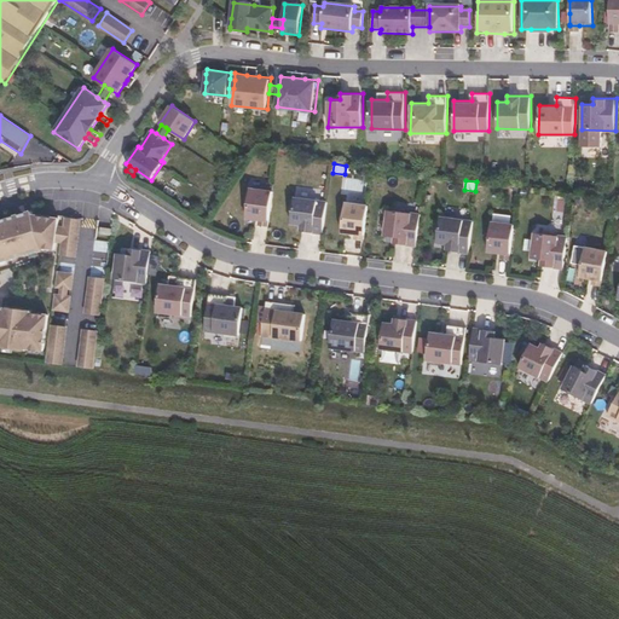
[(252,186),(248,218),(260,220),(271,221),(275,190),(252,186)]
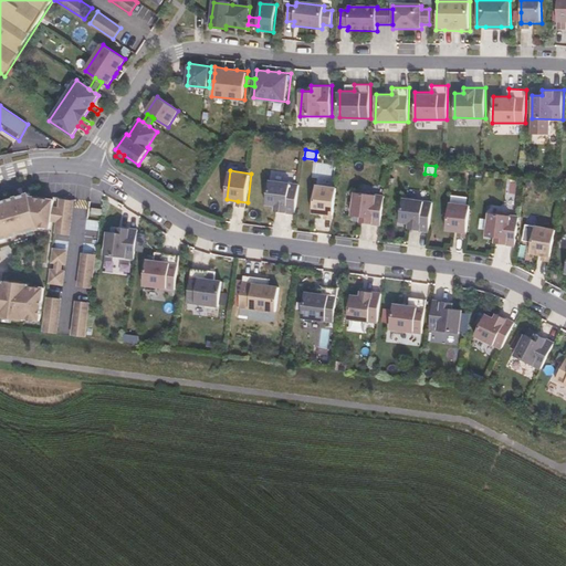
[(301,184),(271,179),(268,203),(276,206),(276,210),(296,213),(301,184)]
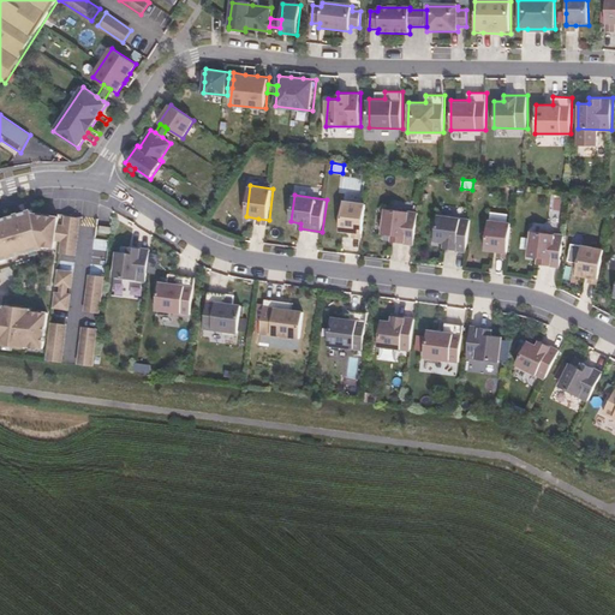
[(368,203),(345,199),(341,232),(353,233),(364,234),(368,203)]
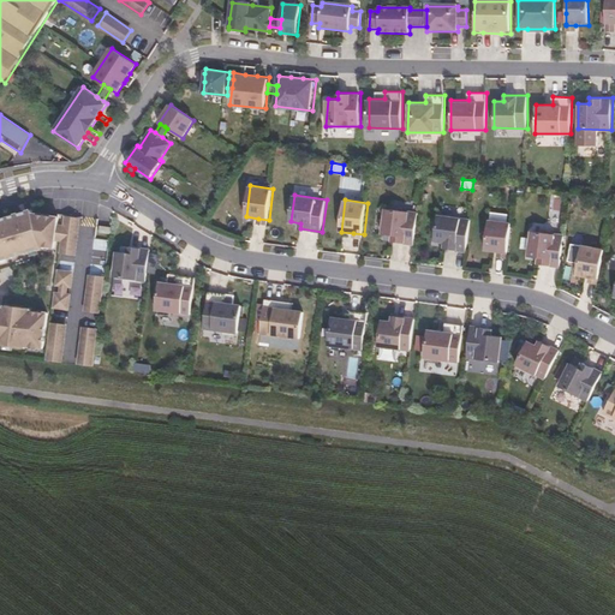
[(419,212),(386,208),(383,233),(394,234),(394,242),(416,244),(419,212)]
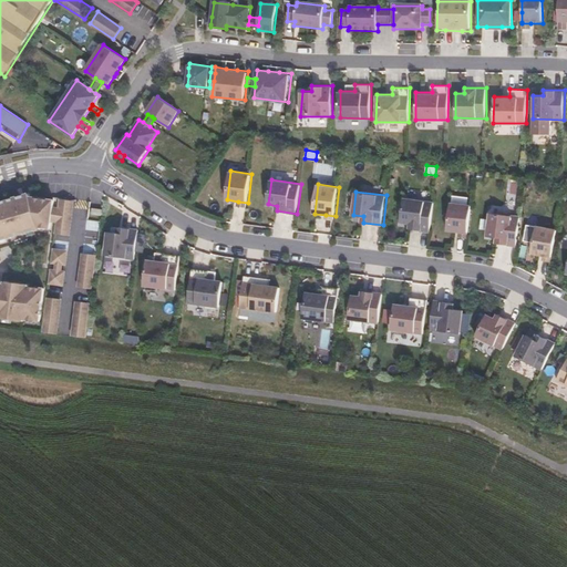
[(30,193),(0,202),(0,239),(41,229),(40,225),(31,195),(30,193)]
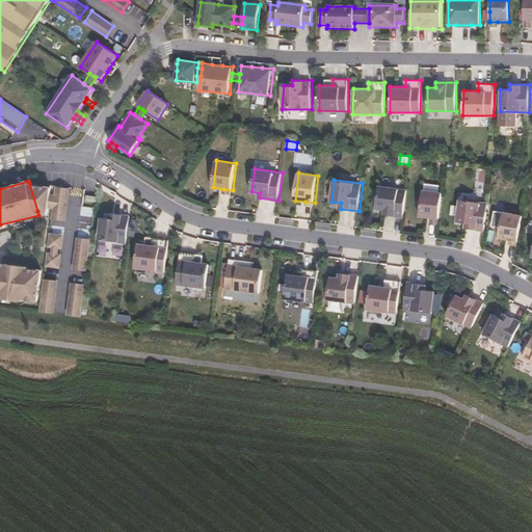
[(53,186),(29,183),(37,211),(50,213),(53,186)]
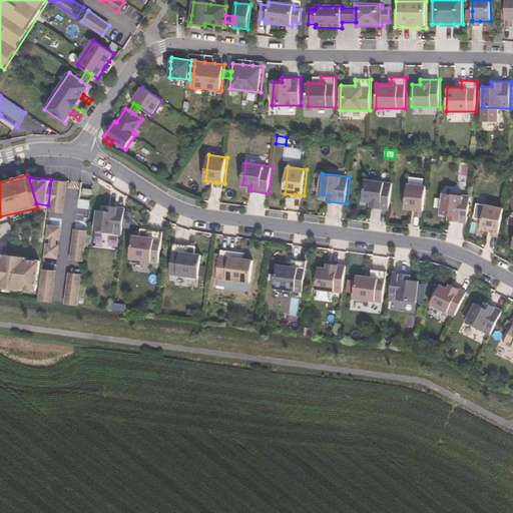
[(393,182),(365,178),(363,200),(371,202),(371,207),(390,209),(393,182)]
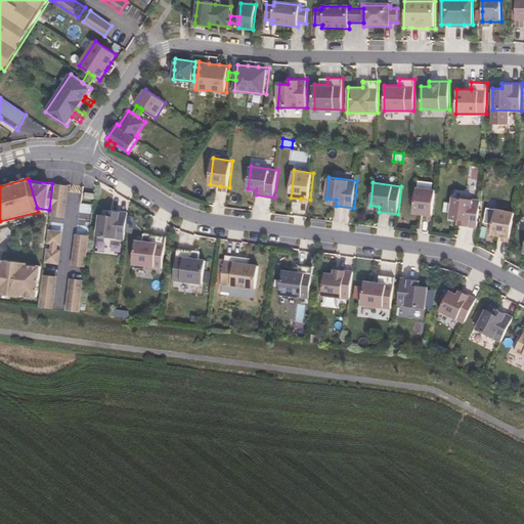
[(71,185),(54,183),(51,216),(67,218),(71,185)]
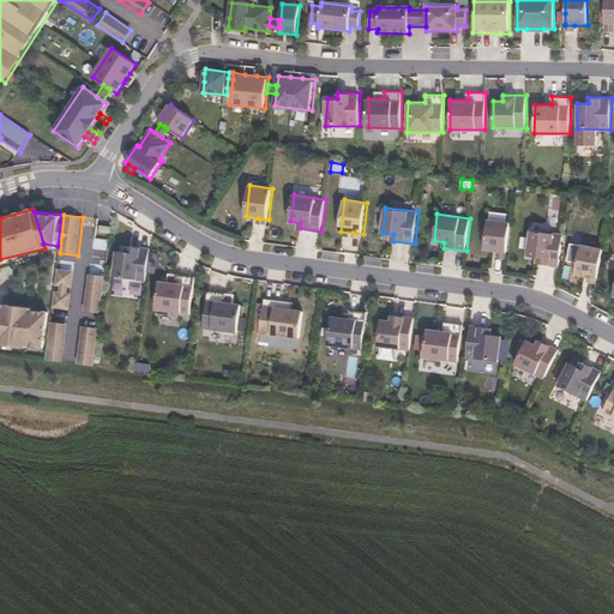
[(511,221),(487,218),(483,248),(507,252),(511,221)]
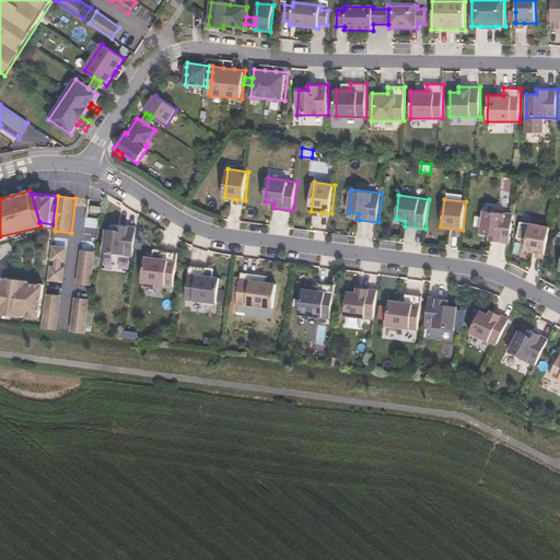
[(483,209),(479,237),(510,243),(514,213),(483,209)]
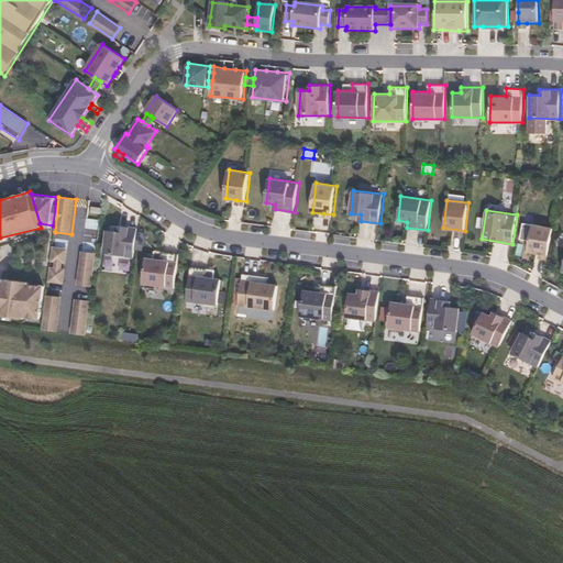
[(85,218),(84,238),(98,239),(99,219),(85,218)]
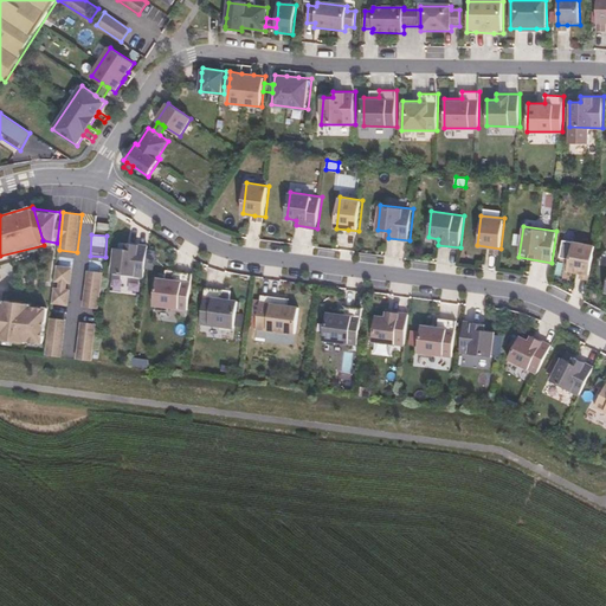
[(595,244),(572,240),(567,272),(591,276),(595,244)]
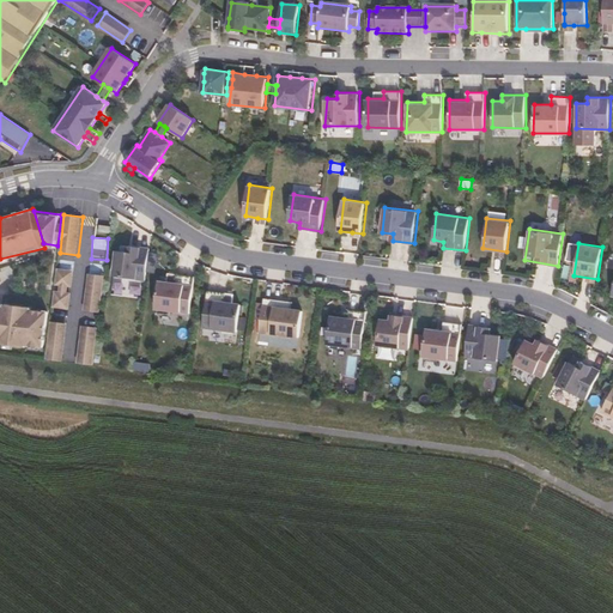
[(147,280),(151,247),(127,244),(127,252),(117,250),(114,275),(147,280)]
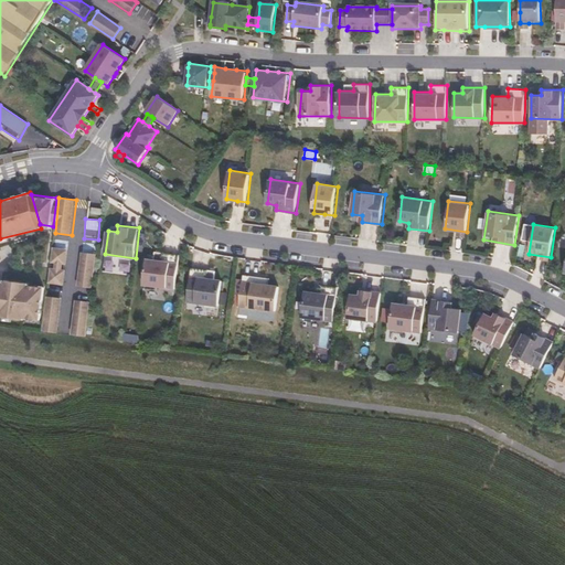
[(64,264),(67,265),(70,249),(53,247),(51,263),(55,263),(64,264)]
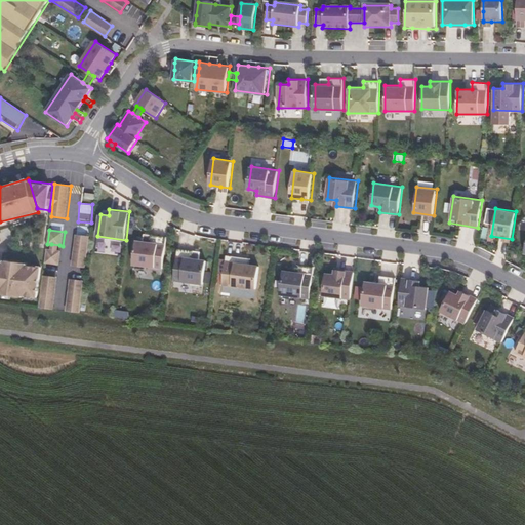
[(86,268),(90,236),(76,234),(72,266),(86,268)]
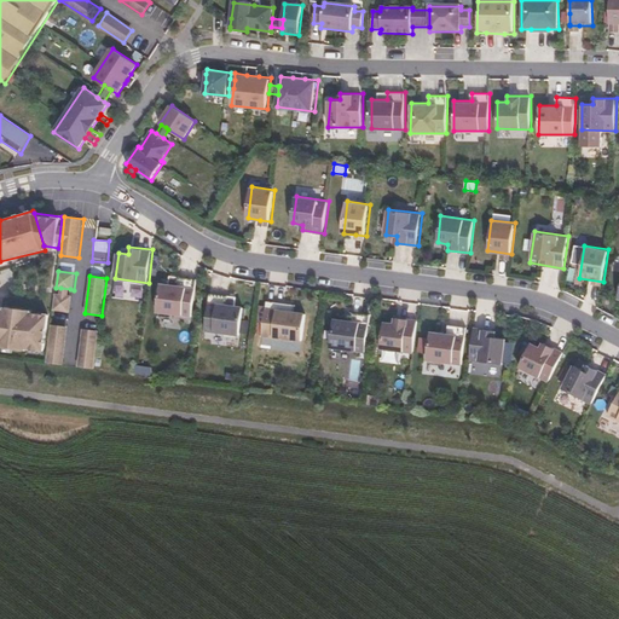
[(194,316),(197,278),(179,276),(178,285),(162,283),(158,311),(194,316)]
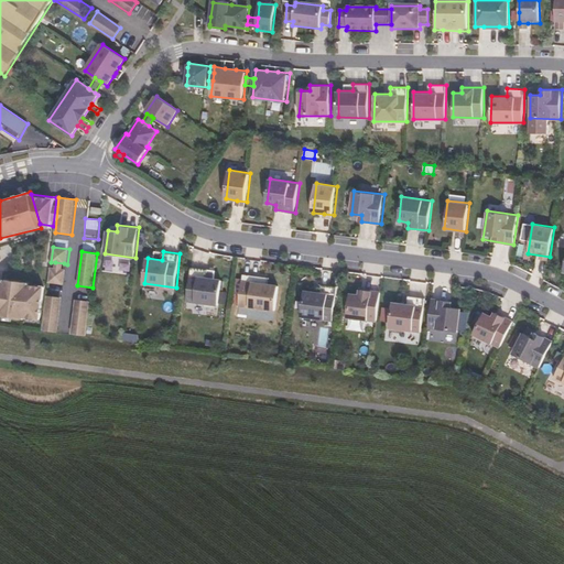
[(49,283),(64,285),(66,269),(63,269),(54,267),(51,267),(49,283)]
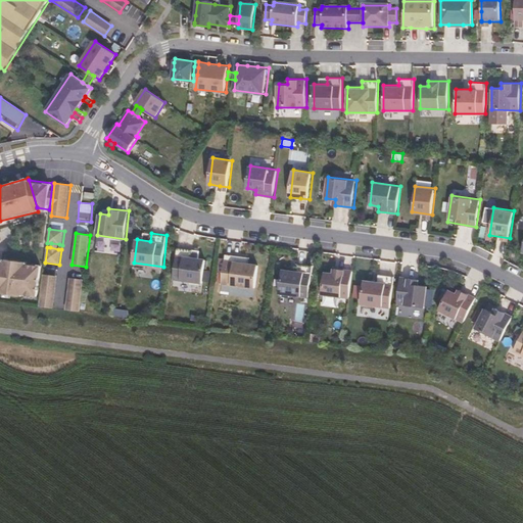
[(204,283),(206,258),(193,256),(194,249),(178,247),(174,279),(204,283)]
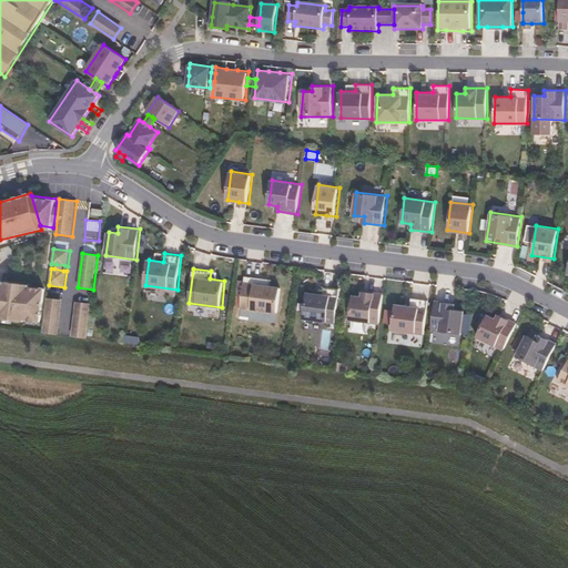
[(279,313),(282,286),(271,285),(272,279),(244,276),(241,308),(279,313)]
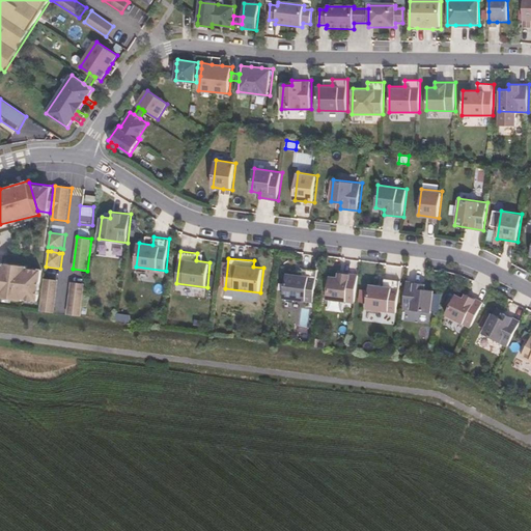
[(43,269),(0,262),(0,300),(38,306),(43,269)]
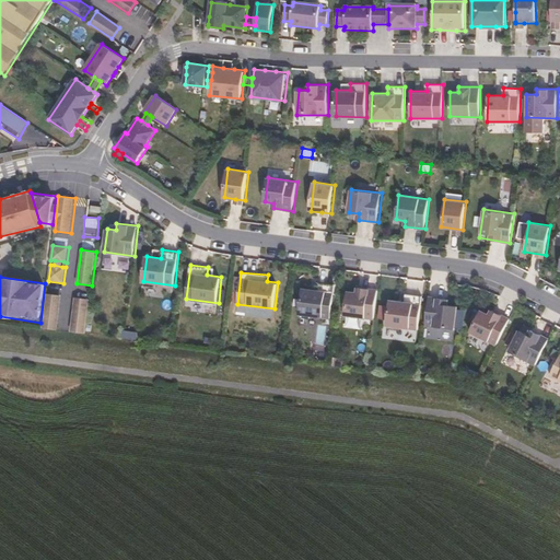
[(236,302),(240,278),(234,277),(231,301),(236,302)]
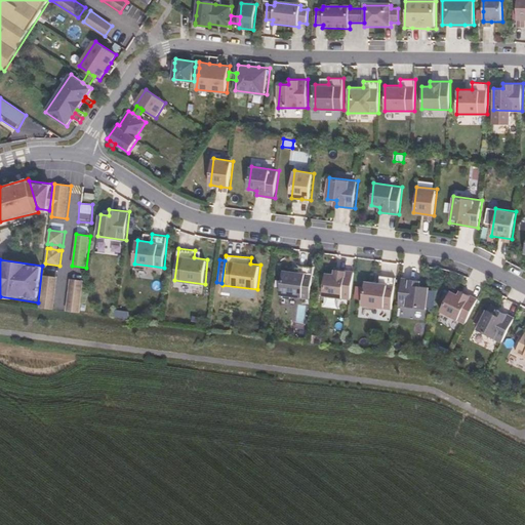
[(311,297),(315,267),(297,265),(297,271),(284,270),(281,294),(311,297)]
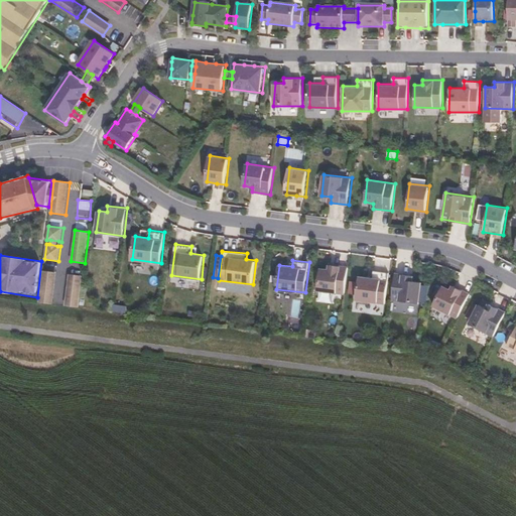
[(346,294),(349,266),(329,264),(329,269),(320,268),(317,290),(346,294)]
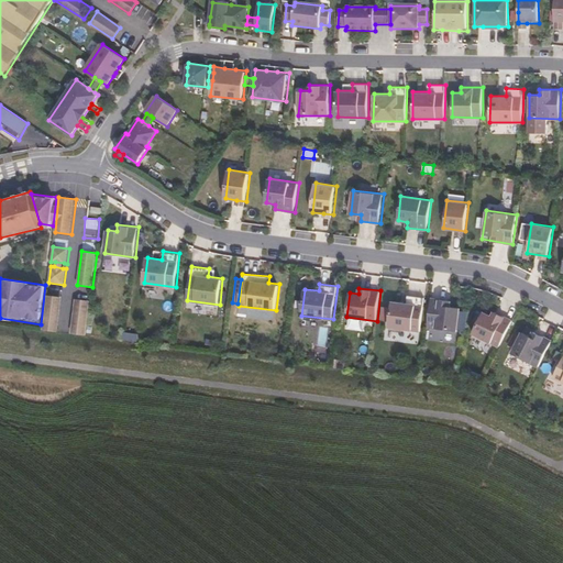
[(58,331),(63,297),(46,295),(42,330),(58,331)]
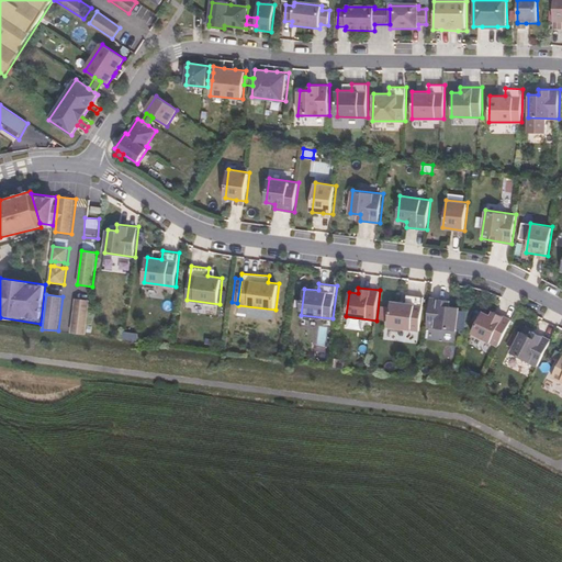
[(420,332),(425,296),(407,294),(406,302),(392,300),(391,307),(389,321),(388,327),(420,332)]
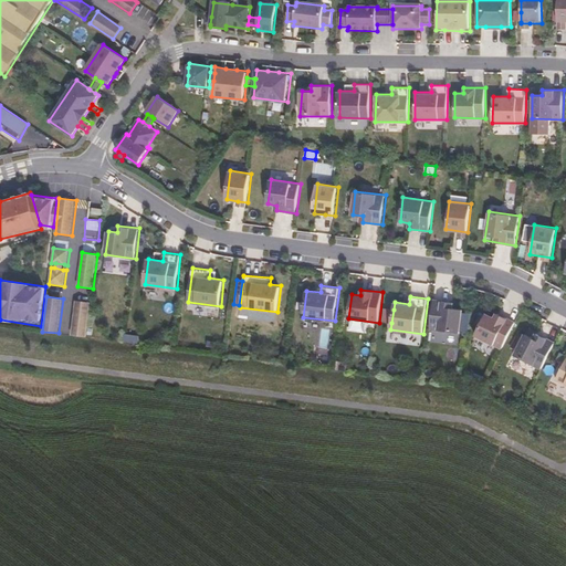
[(91,302),(75,300),(71,335),(86,337),(91,302)]
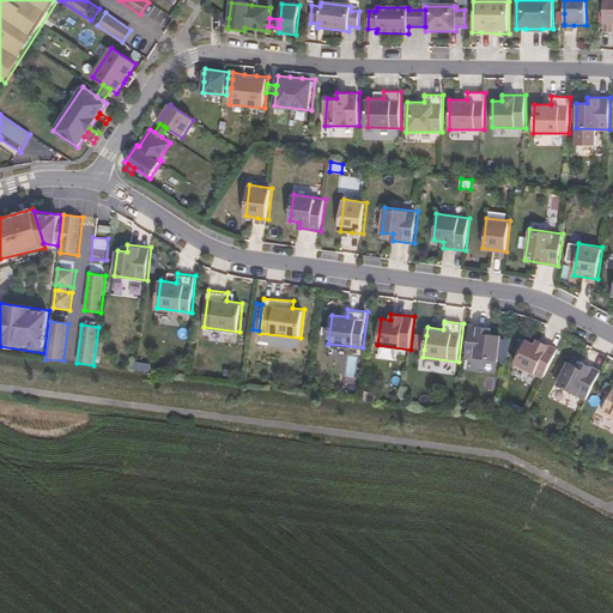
[(501,360),(503,334),(493,333),(493,327),(471,325),(467,356),(501,360)]
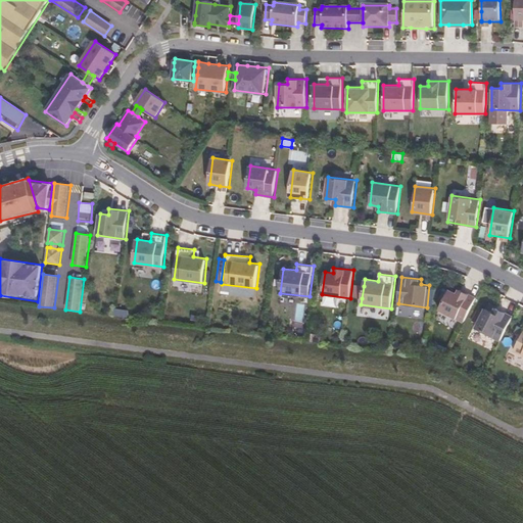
[(362,298),(364,286),(355,285),(354,297),(362,298)]
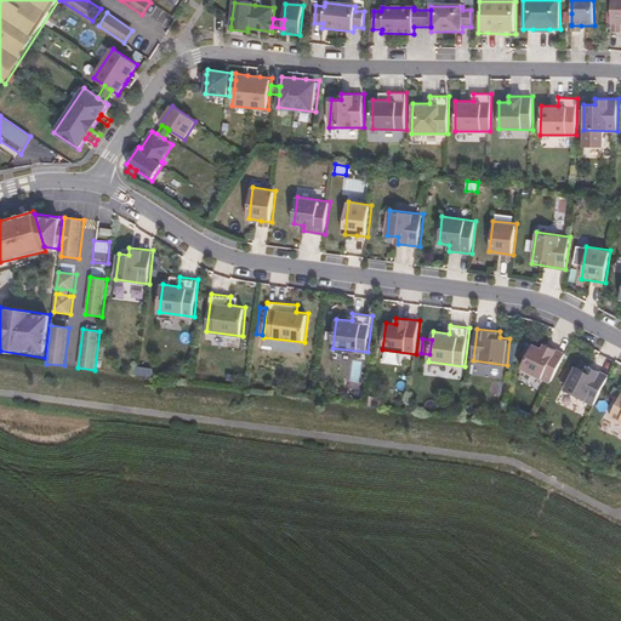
[(552,383),(567,353),(545,342),(543,347),(535,342),(522,368),(552,383)]
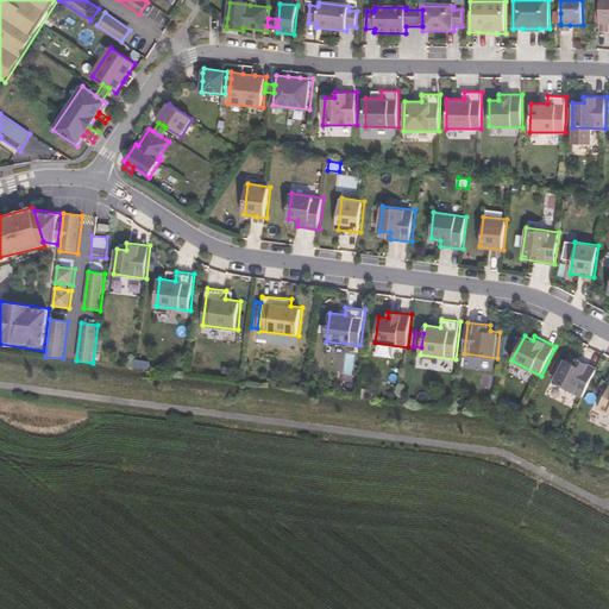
[(584,396),(598,368),(577,358),(573,364),(565,359),(554,382),(584,396)]
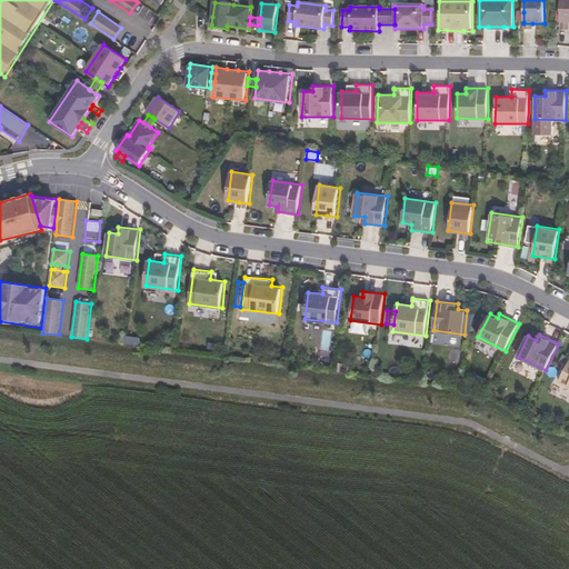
[(517,353),(525,340),(519,338),(512,350),(517,353)]
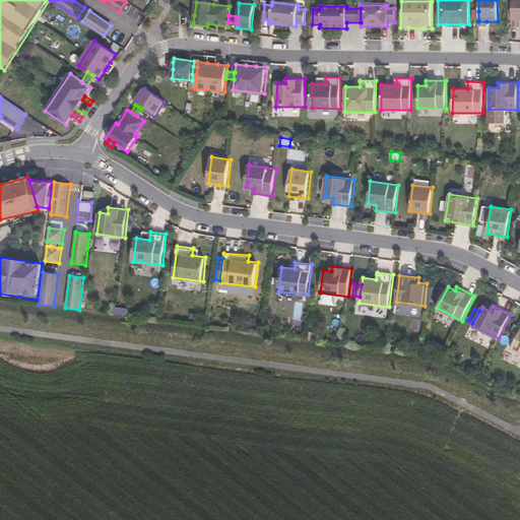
[(519,353),(519,328),(510,349),(519,353)]
